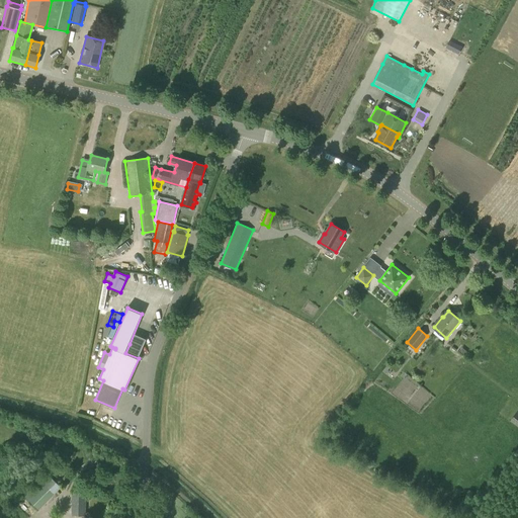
[(29,500),(40,510),(63,486),(52,476),(29,500)]
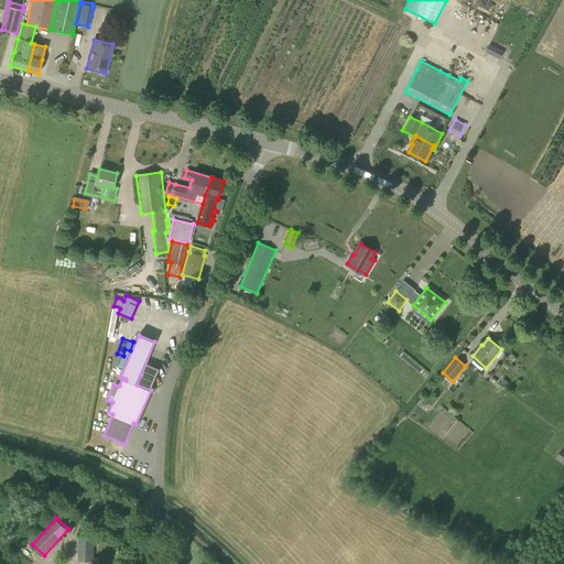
[(78,537),(77,562),(94,562),(94,537),(78,537)]
